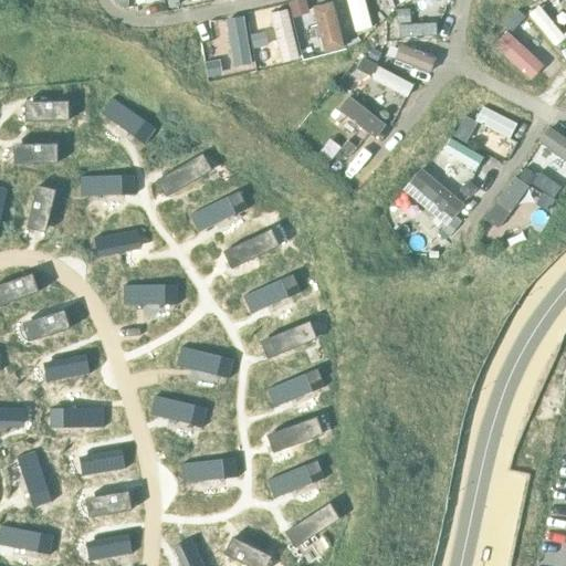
[(178,0),(166,0),(169,9),(179,7),(178,0)]
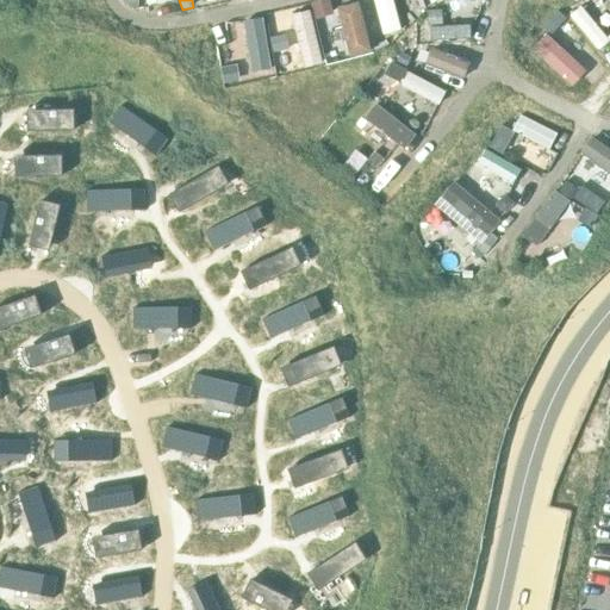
[(329,0),(324,0),(310,5),(315,20),(334,14),(329,0)]
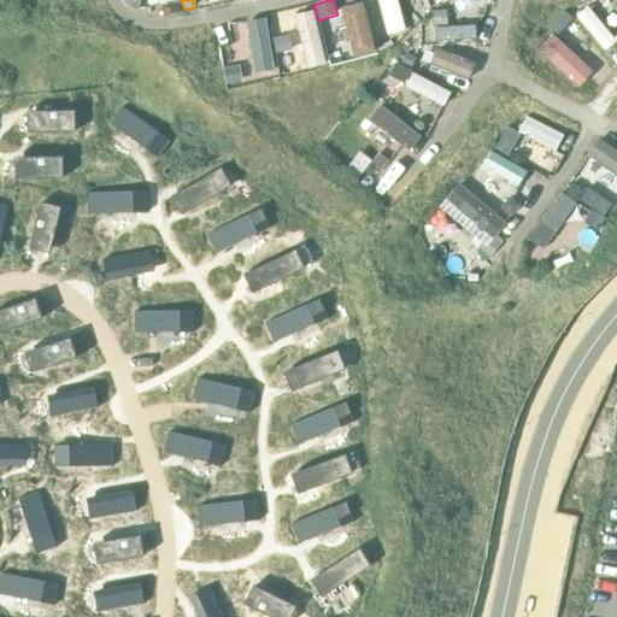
[(447,10),(432,11),(433,27),(447,25),(447,10)]
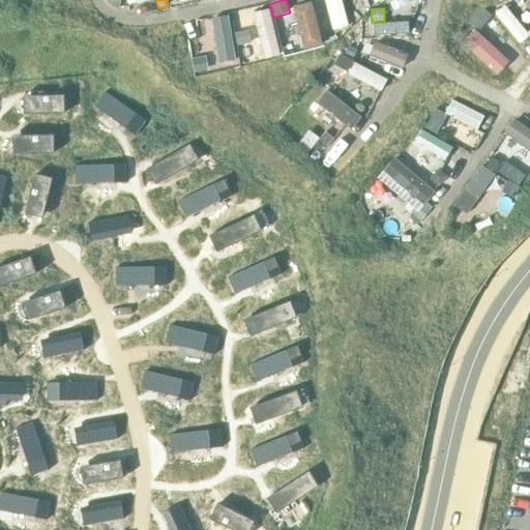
[(483,9),(470,24),(478,31),(492,17),(483,9)]
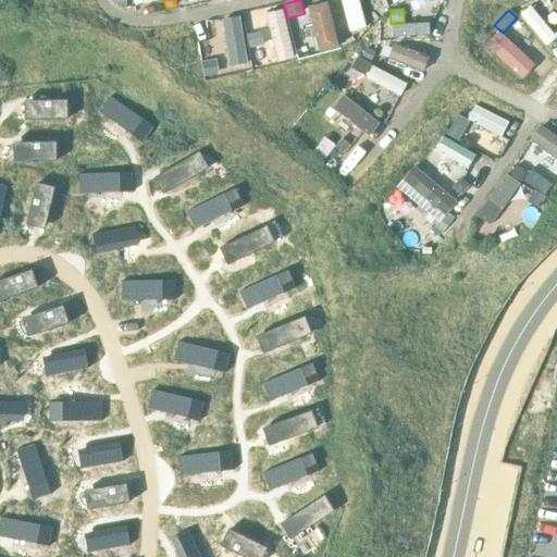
[(260,32),(246,35),(249,49),(263,46),(260,32)]
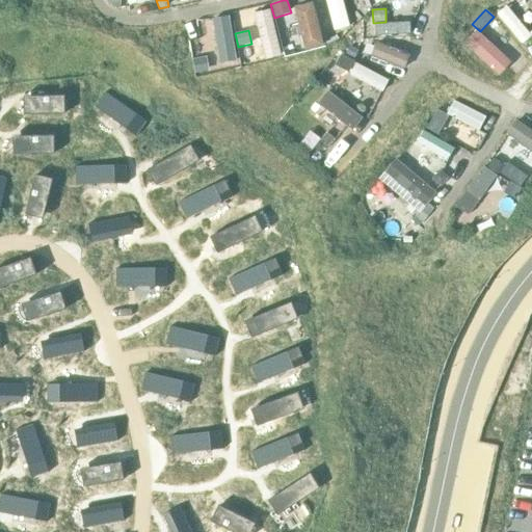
[(376,40),(371,55),(404,68),(410,52),(376,40)]
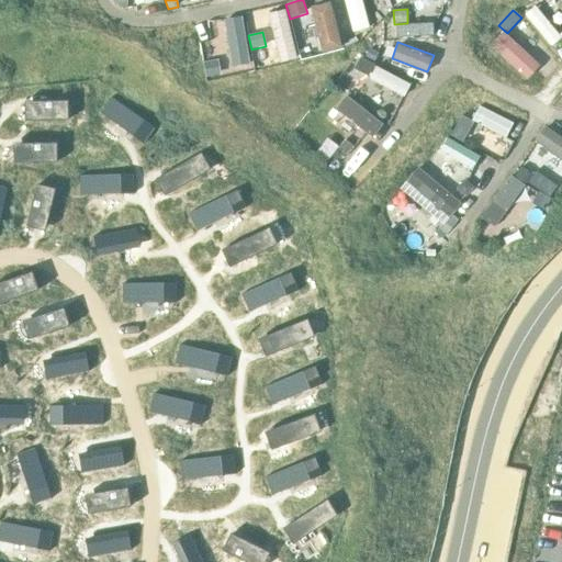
[(370,49),(366,58),(374,62),(379,54),(370,49)]
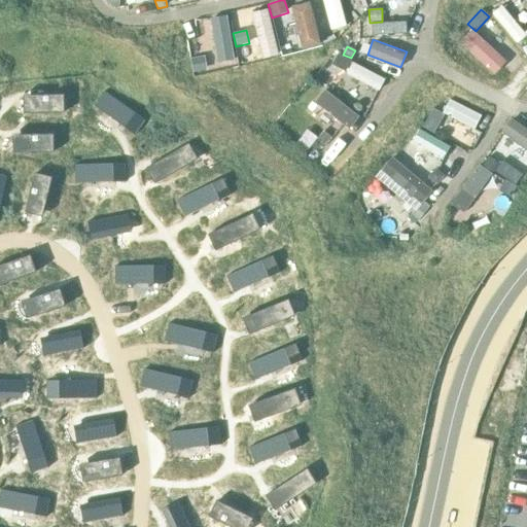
[(338,54),(331,65),(345,72),(351,61),(338,54)]
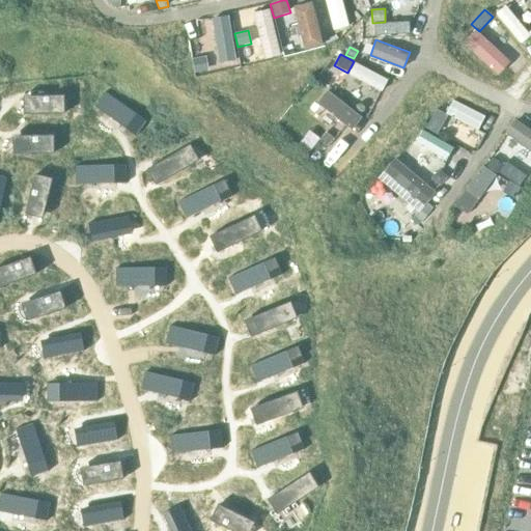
[(205,57),(192,59),(195,74),(208,71),(205,57)]
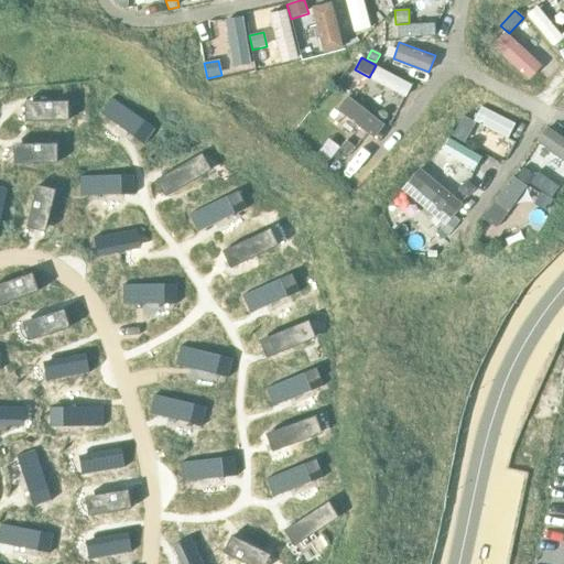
[(348,93),(337,107),(375,136),(384,121),(348,93)]
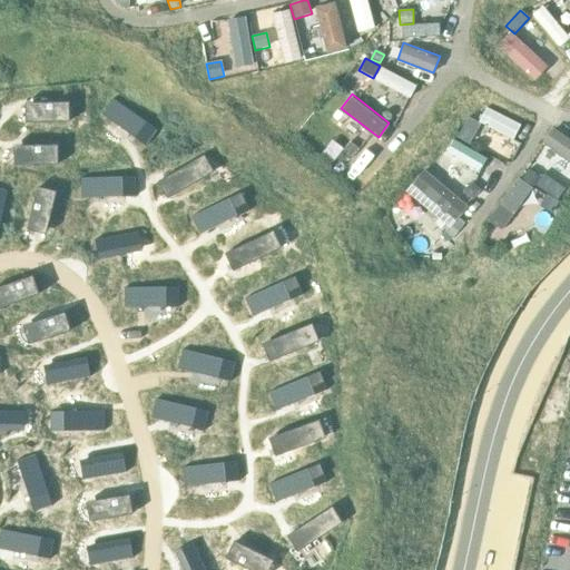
[(101,115),(146,146),(157,130),(114,99),(101,115)]
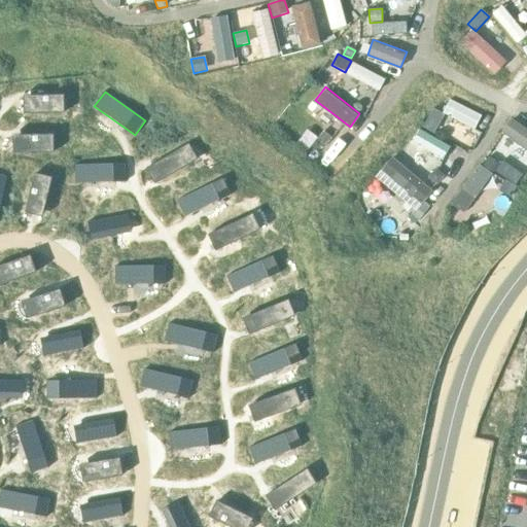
[(64,95),(30,96),(30,114),(64,113),(64,95)]
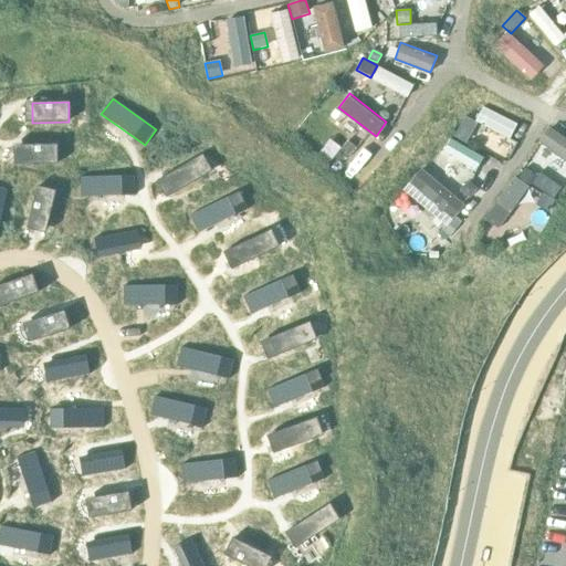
[(465,116),(453,137),(465,145),(478,124),(465,116)]
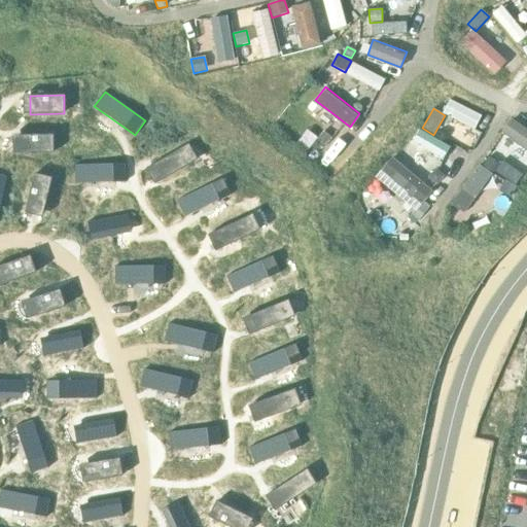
[(500,135),(526,147),(526,128),(508,119),(500,135)]
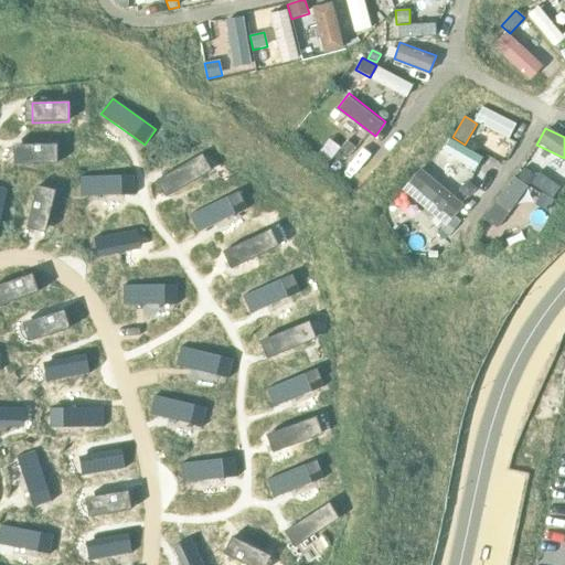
[(347,140),(337,152),(347,160),(349,157),(350,157),(356,149),(347,140)]
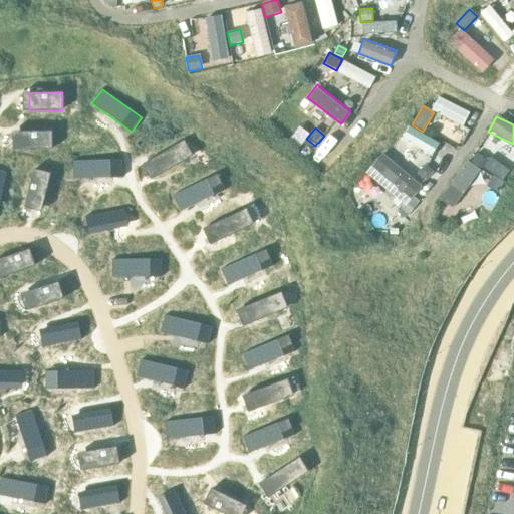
[(52,132),(19,132),(19,150),(52,150),(52,132)]
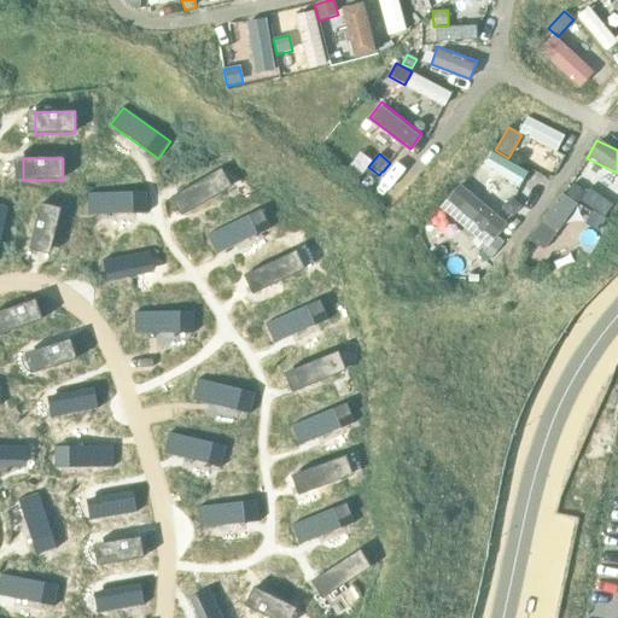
[(221,169),(178,194),(188,213),(232,187),(221,169)]
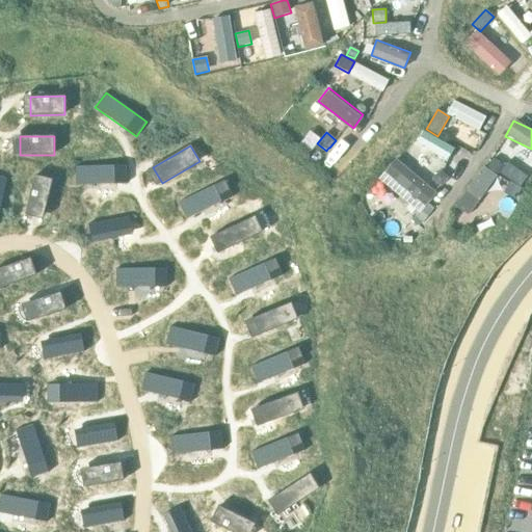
[(494,158),(486,168),(497,176),(504,165),(494,158)]
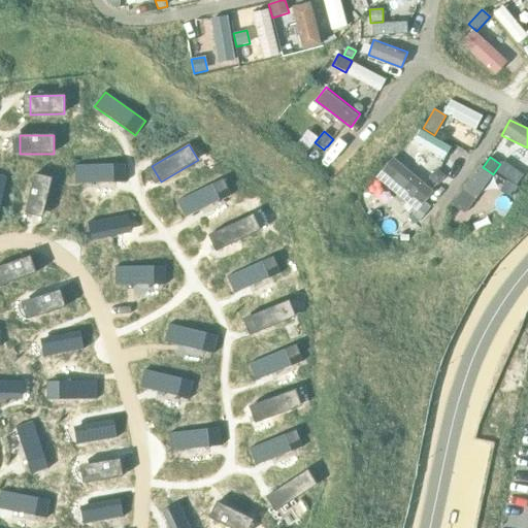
[(75,184),(126,183),(125,164),(75,165),(75,184)]
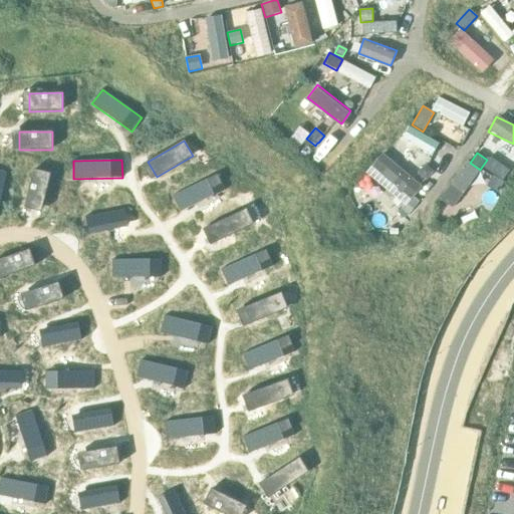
[(425,165),(417,174),(426,181),(433,173),(425,165)]
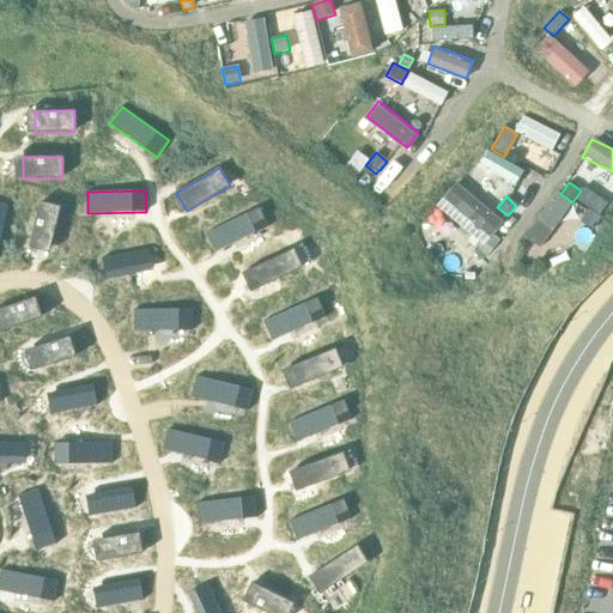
[(61,207),(40,201),(30,240),(52,246),(61,207)]
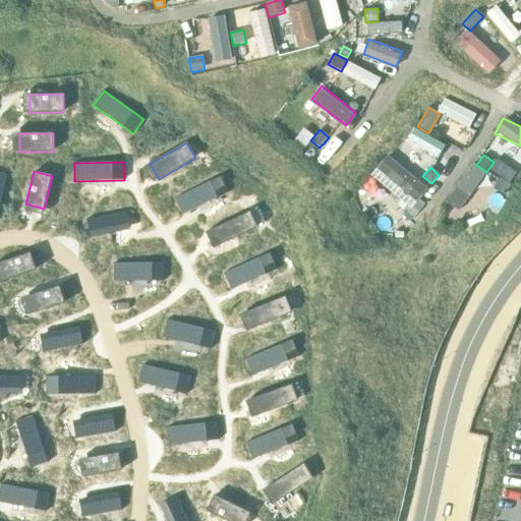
[(183,215),(228,193),(220,177),(175,198),(183,215)]
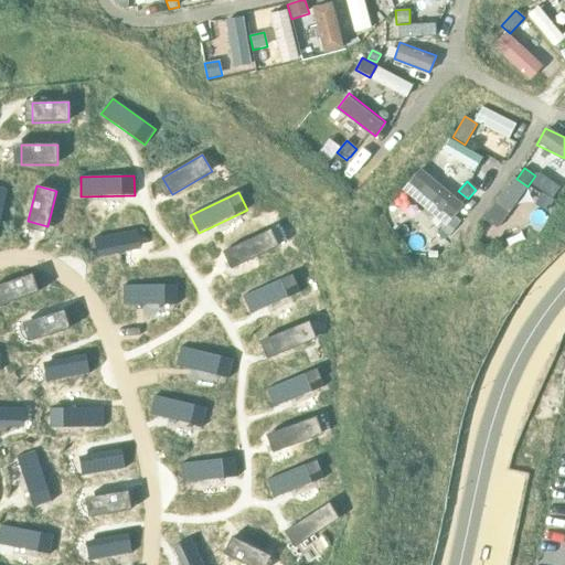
[(541,194),(535,205),(546,212),(553,201),(541,194)]
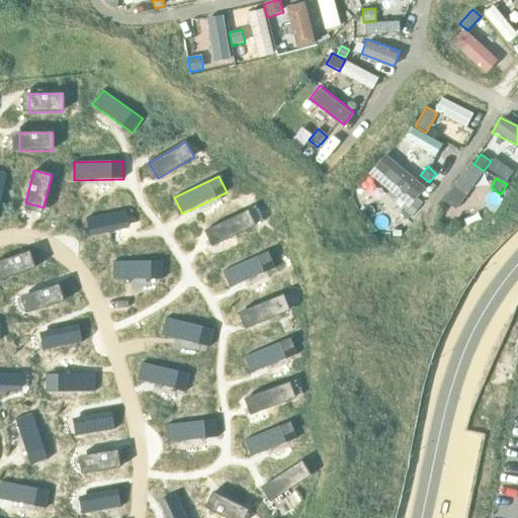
[(405,210),(401,216),(408,221),(411,217),(412,217),(420,206),(413,199),(404,210),(405,210)]
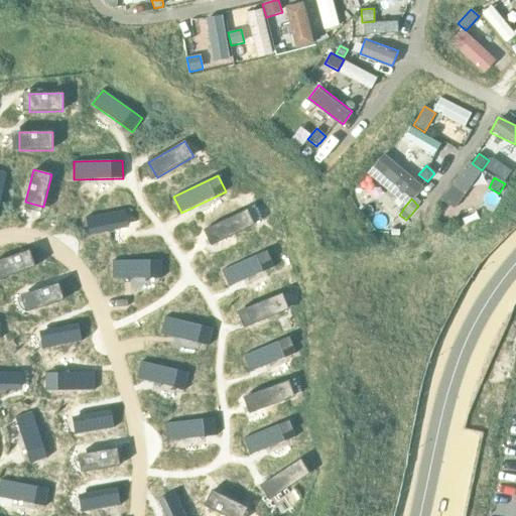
[(125,210),(86,218),(89,235),(129,228),(125,210)]
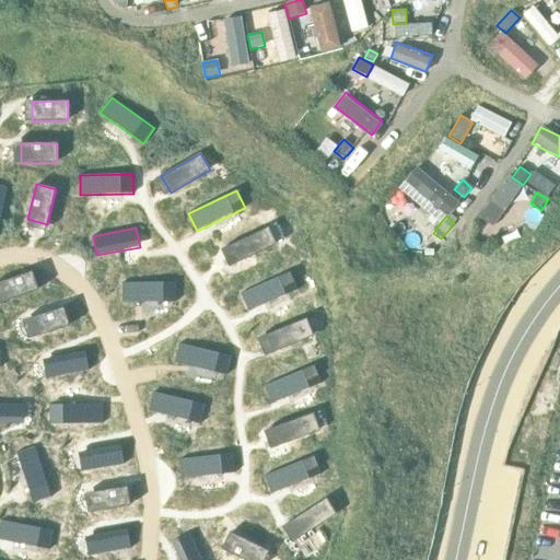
[(277,245),(268,228),(226,246),(235,265),(277,245)]
